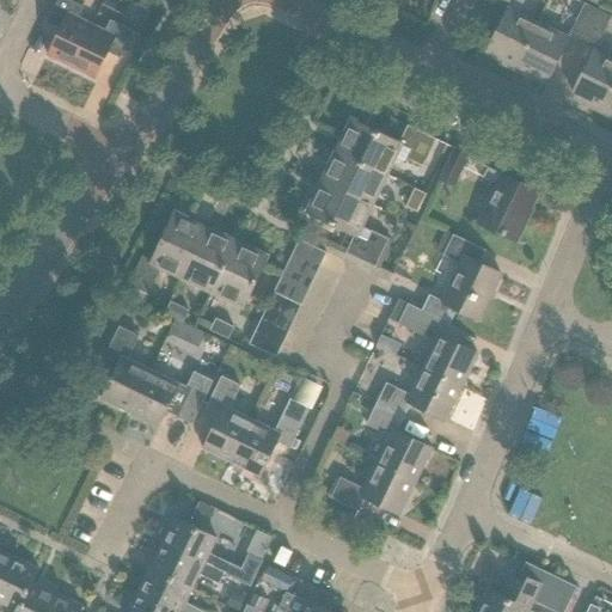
[(72,67),(92,24),(79,18),(84,7),(69,0),(57,0),(47,23),(60,29),(48,55),(72,67)]
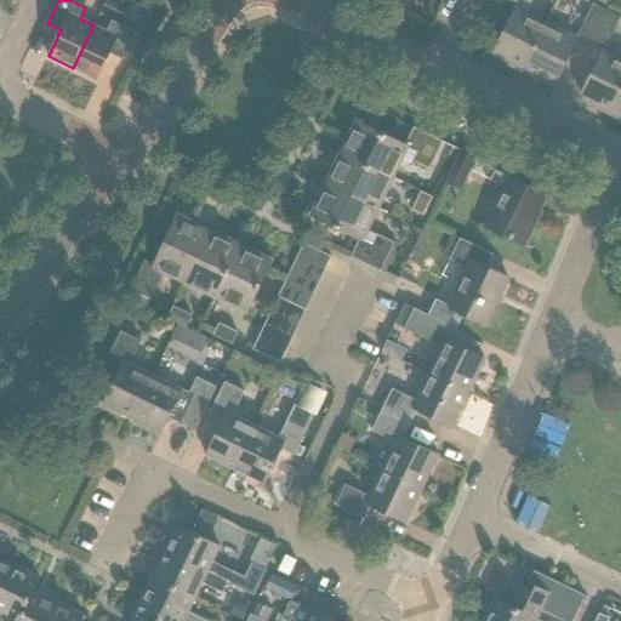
[(523,70),(546,23),(525,13),(531,0),(508,0),(517,4),(494,52),(510,60),(507,63),(523,70)]
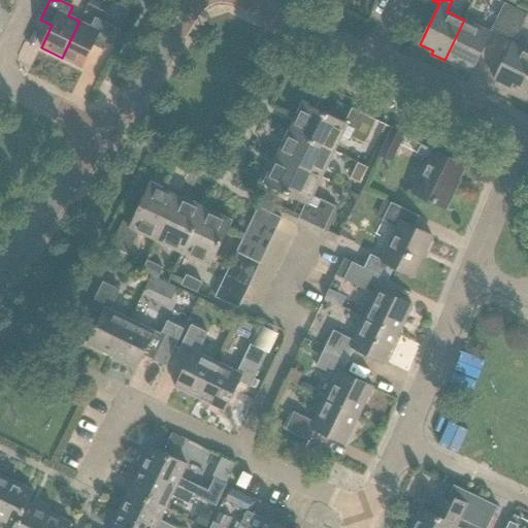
[(503,34),(516,8),(504,2),(492,29),(503,34)]
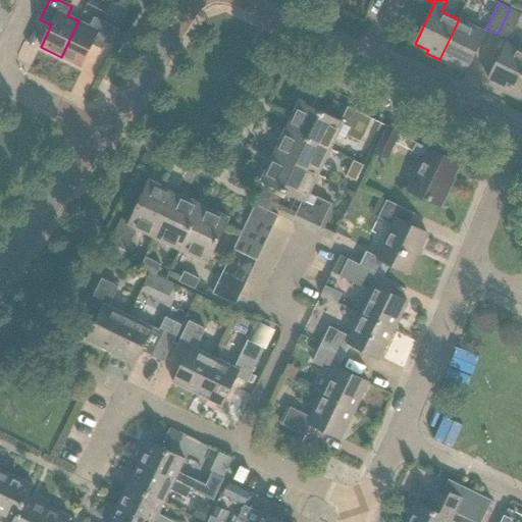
[(521,13),(510,8),(498,34),(509,39),(521,13)]
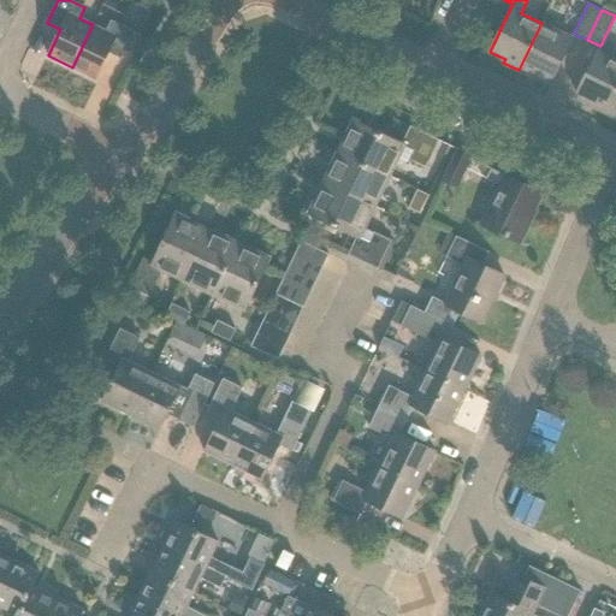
[(106,31),(93,24),(72,67),(96,80),(108,53),(122,59),(135,31),(111,21),(106,31)]
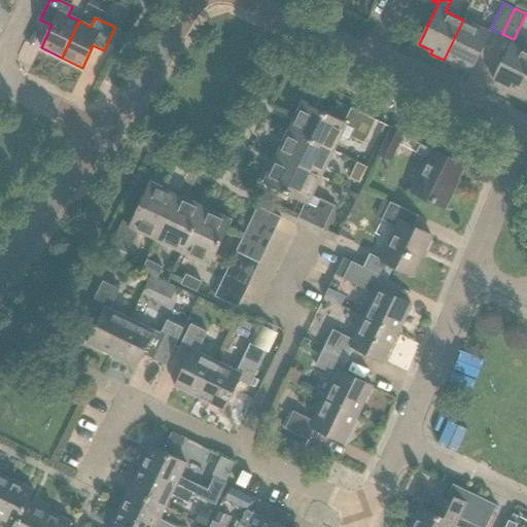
[(489,32),(463,20),(444,60),(457,67),(458,64),(471,70),(489,32)]
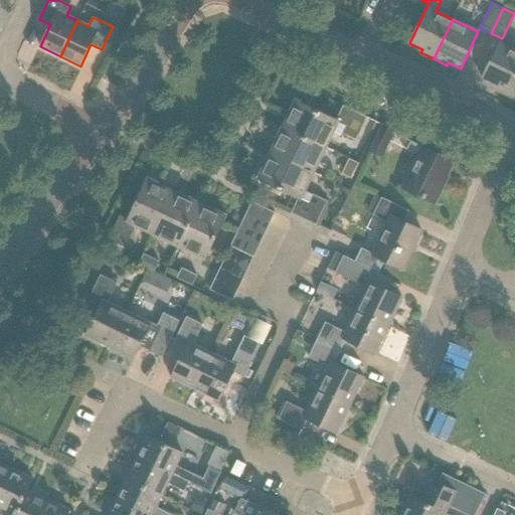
[(493,88),(506,94),(514,74),(514,49),(499,41),(482,78),(495,84),(493,88)]
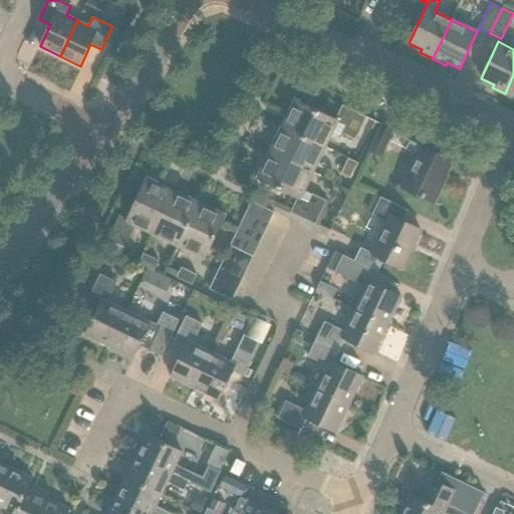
[(513,74),(505,93),(513,97),(513,74)]
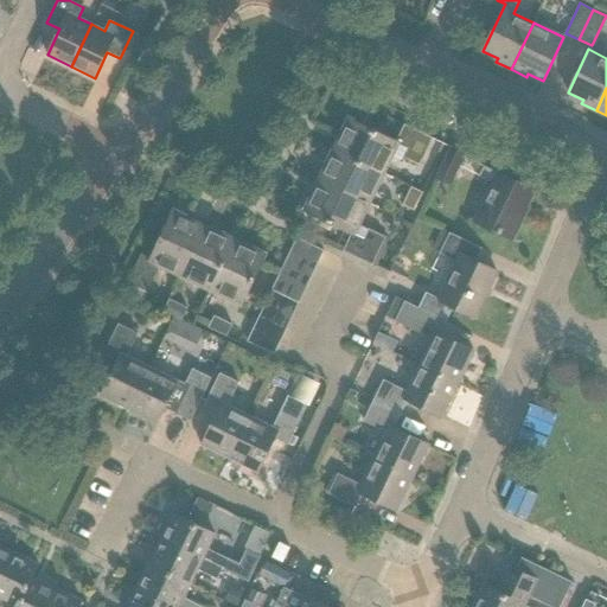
[(398,144),(396,141),(347,119),(333,148),(384,173),(398,144)]
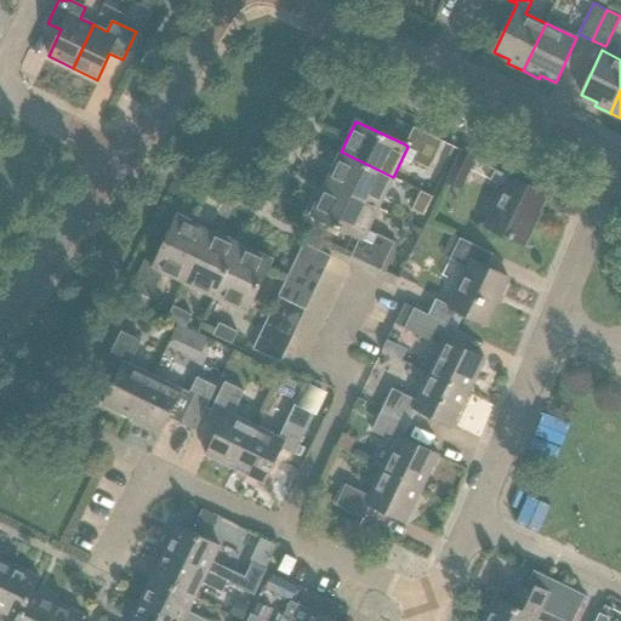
[(414,127),(405,144),(408,147),(417,152),(412,161),(429,170),(443,141),(414,127)]
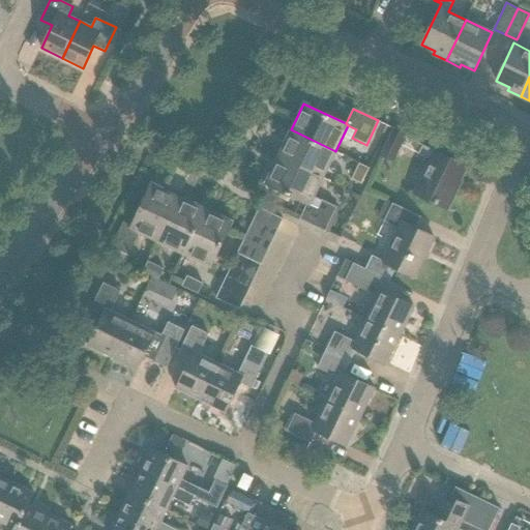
[(392,162),(406,134),(393,128),(380,154),(392,162)]
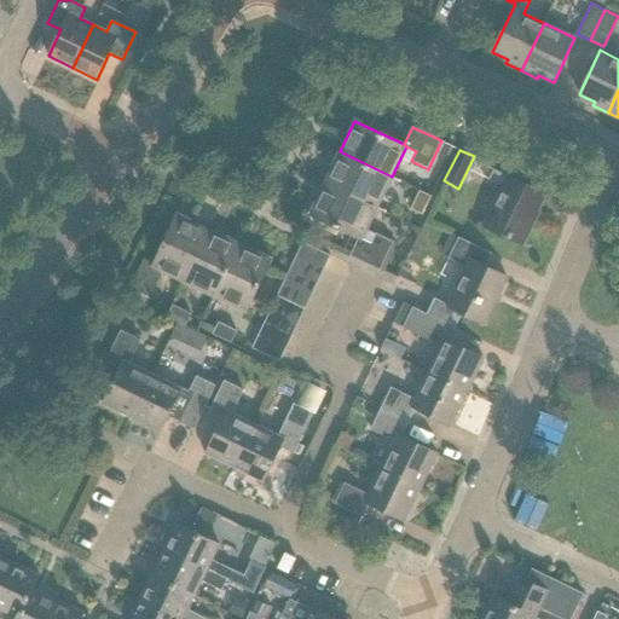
[(324,183),(377,208),(392,177),(340,151),(324,183)]
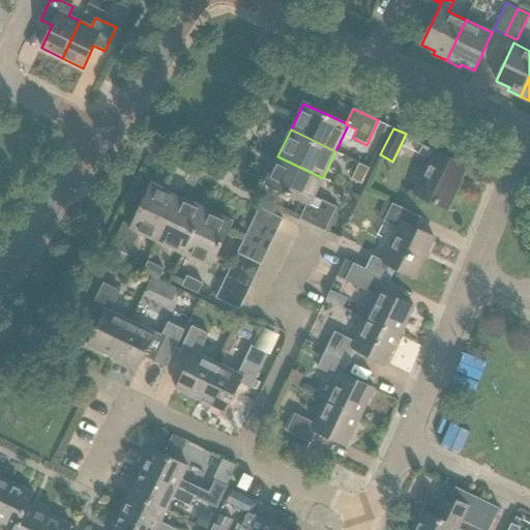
[(455,187),(466,166),(435,150),(434,151),(422,145),(418,153),(430,159),(414,193),(447,209),(458,188),(455,187)]
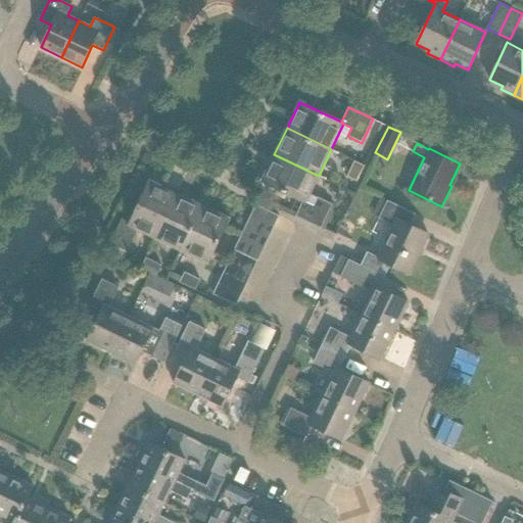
[(303,201),(305,201),(319,176),(274,154),(262,181),(303,201)]
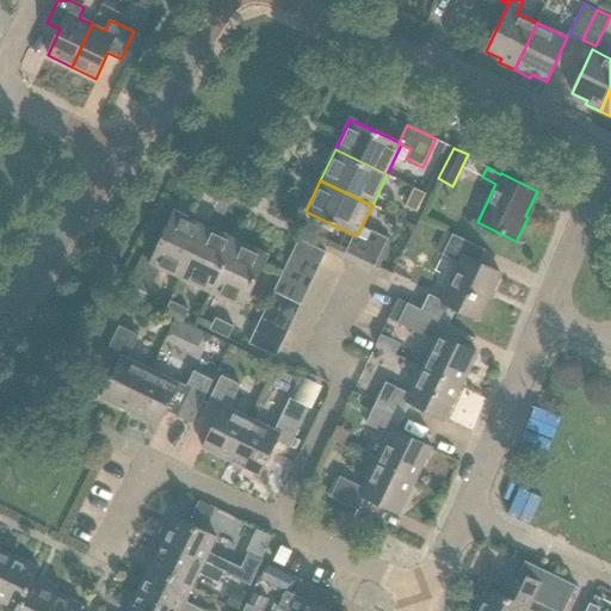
[(417,213),(426,193),(414,189),(405,207),(417,213)]
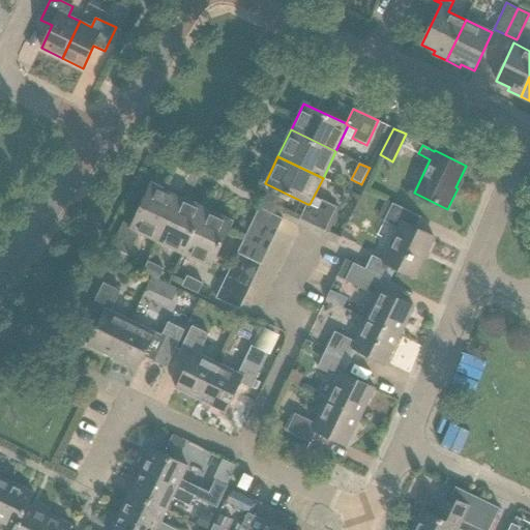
[(157,241),(178,197),(151,183),(131,226),(123,222),(111,246),(107,258),(123,266),(139,233),(157,241)]
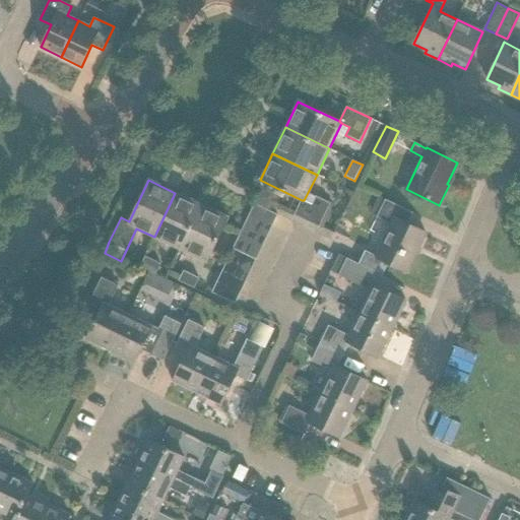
[(180,249),(201,205),(175,193),(154,237),(180,249)]
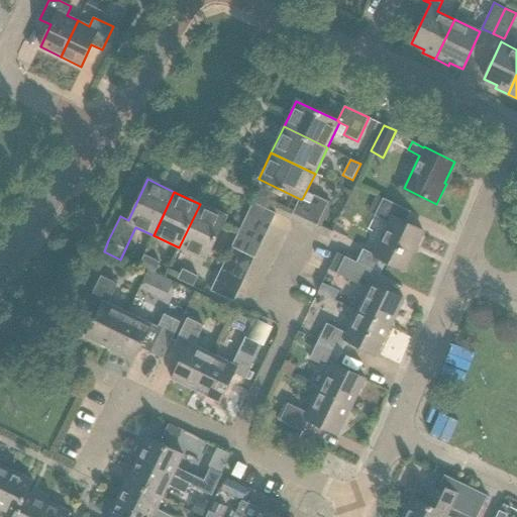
[(310,203),(302,199),(300,199),(292,213),(317,225),(328,202),(314,195),(310,203)]
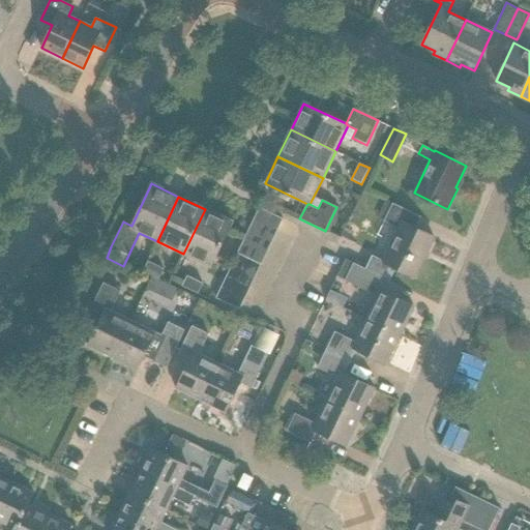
[(365,269),(389,281),(395,267),(414,276),(434,237),(415,228),(420,216),(392,203),(384,222),(399,229),(383,261),(372,256),(365,269)]
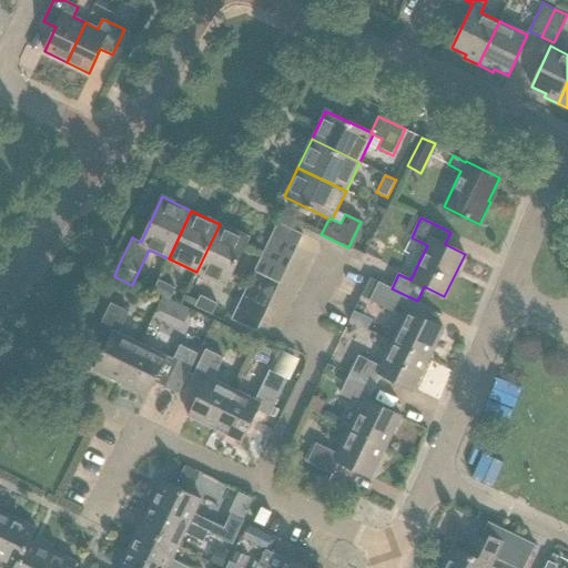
[(279,223),(272,235),(296,247),(303,235),(279,223)]
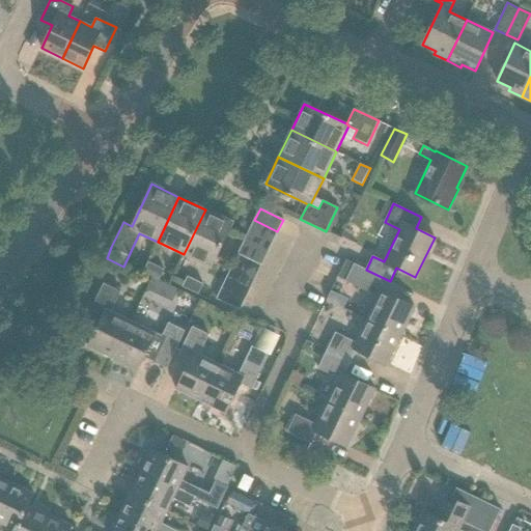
[(232,222),(205,210),(184,254),(211,268),(232,222)]
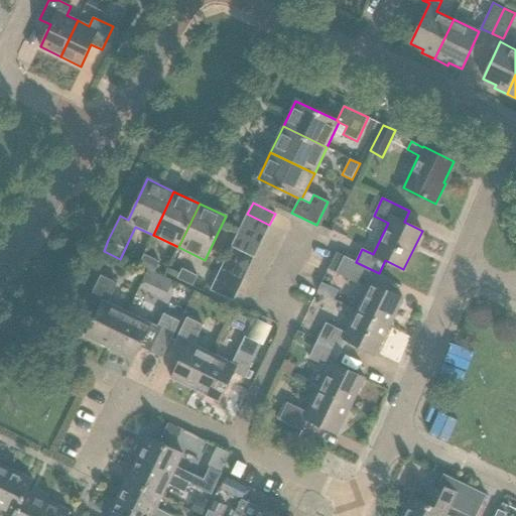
[(269,225),(247,214),(242,225),(264,236),(269,225)]
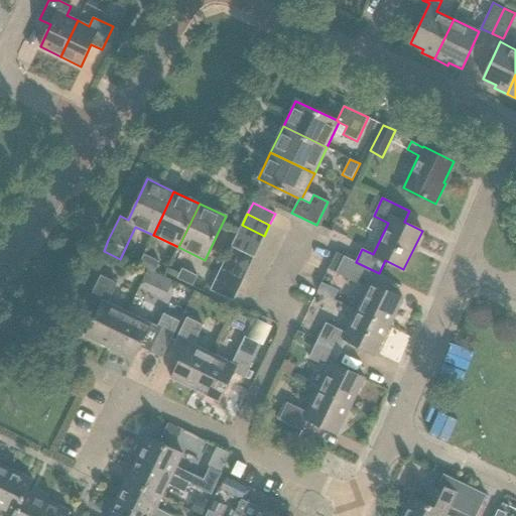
[(264,236),(242,225),(237,235),(259,246),(264,236)]
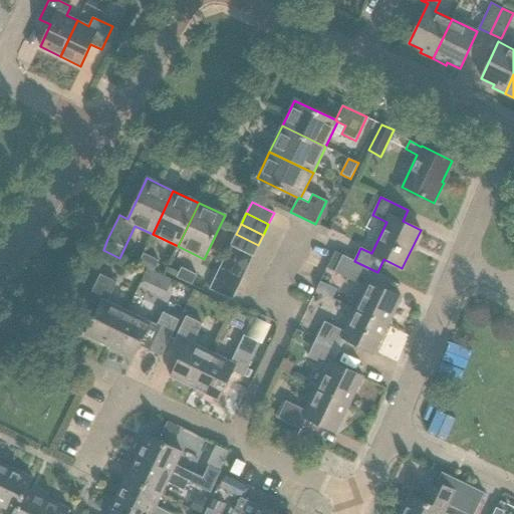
[(236,234),(231,245),(253,256),(258,245),(236,234)]
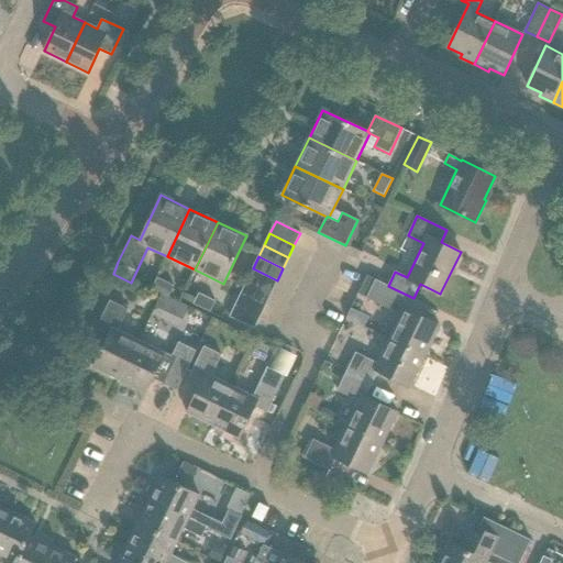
[(253,268),(247,280),(272,293),(277,280),(253,268)]
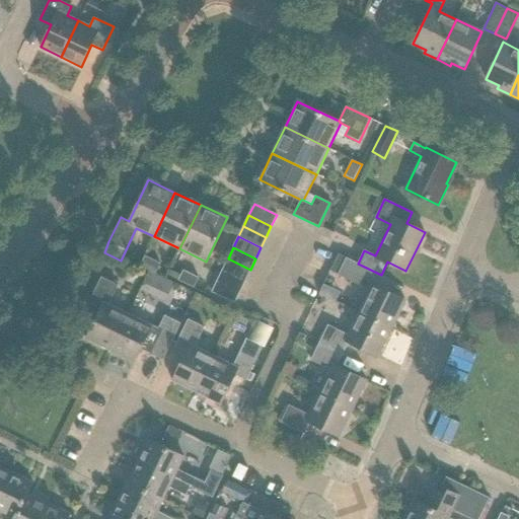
[(376,286),(381,275),(358,264),(346,257),(339,254),(330,271),(338,275),(369,290),(359,312),(391,328),(405,300),(376,286)]
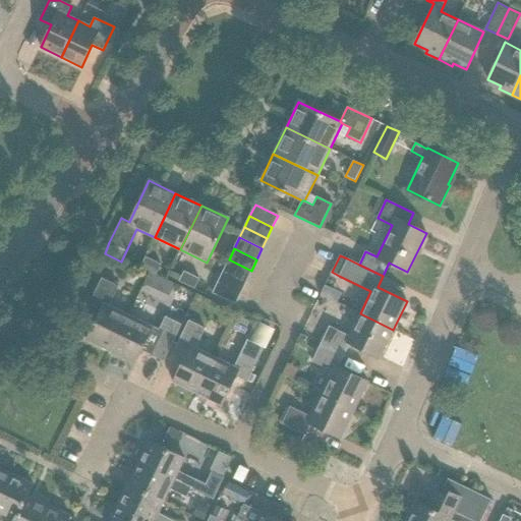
[(156,274),(161,264),(145,256),(140,267),(156,274)]
